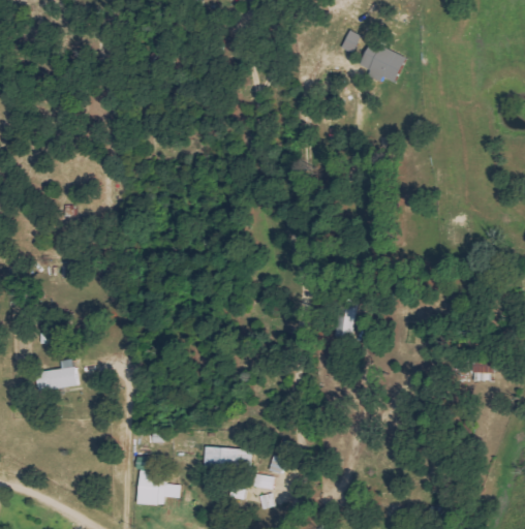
[(396,83),(406,58),(370,42),(360,65),(370,69),(367,75),(380,81),(382,76),(396,83)]
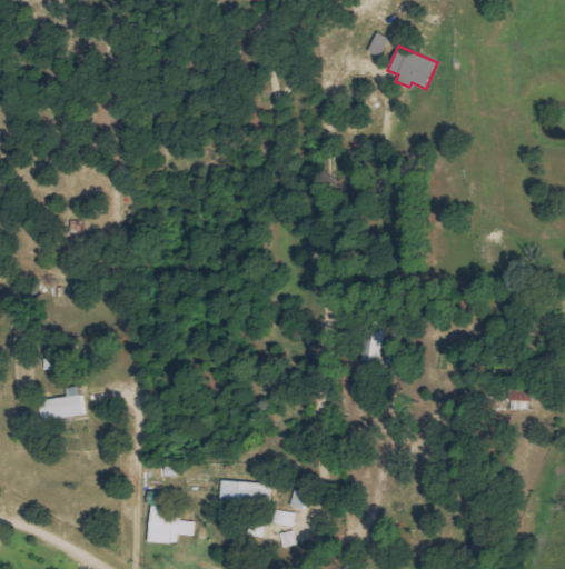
[(82,415),(78,386),(63,388),(66,396),(38,401),(41,421),(82,415)]
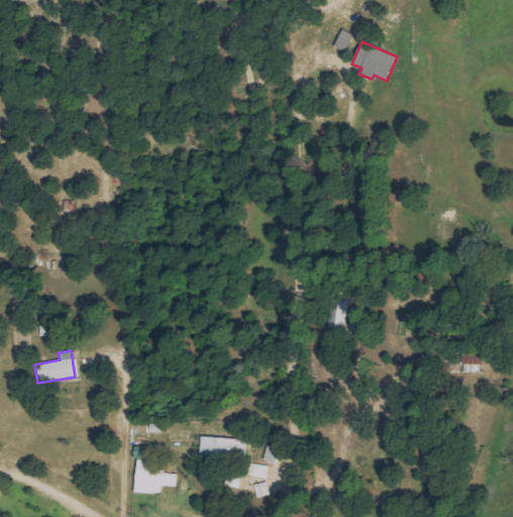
[(245,457),(245,438),(200,437),(200,456),(245,457)]
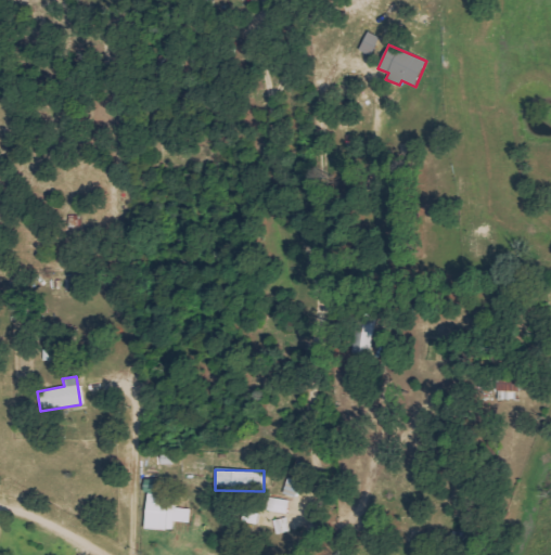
[(155,493),(156,479),(143,479),(142,492),(155,493)]
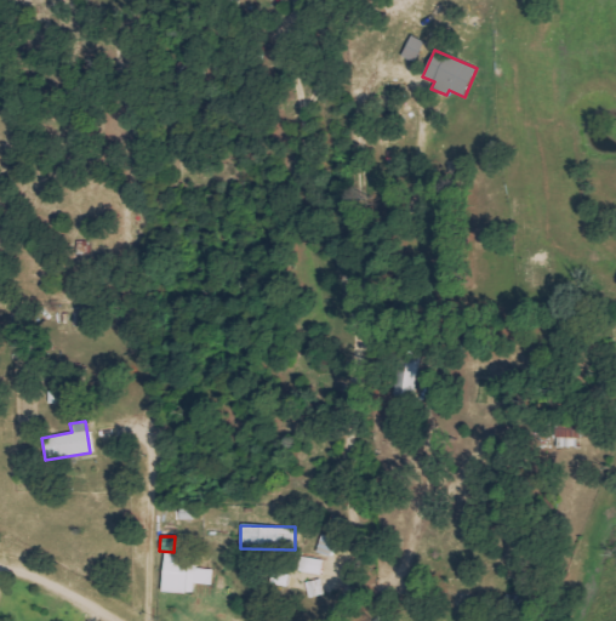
[(194,568),(194,554),(164,552),(163,591),(193,593),(193,582),(211,584),(211,569),(194,568)]
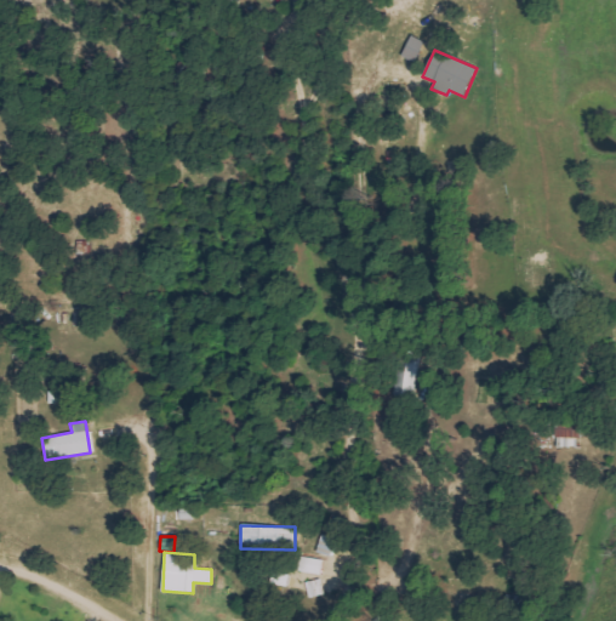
[(321,559),(298,558),(297,573),(320,575),(321,559)]
